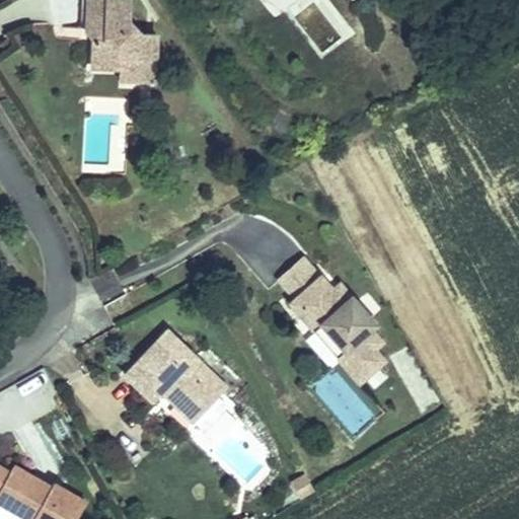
[(129,0),(88,0),(87,27),(99,28),(98,38),(93,38),(92,66),(136,68),(136,80),(154,81),(157,35),(141,34),(128,21),(129,0)]
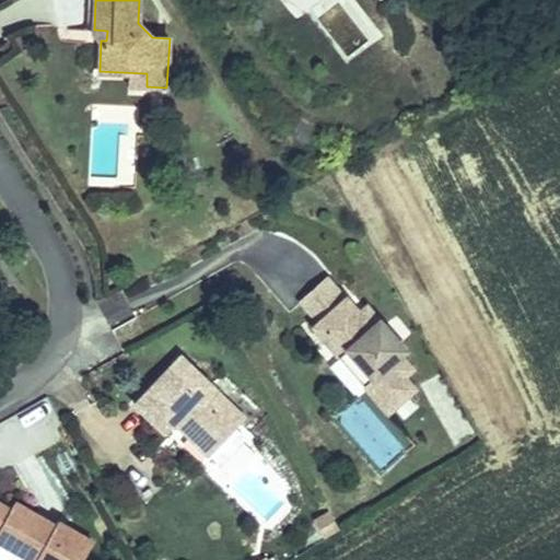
[(343,59),(369,41),(338,0),(322,0),(307,11),(343,59)]
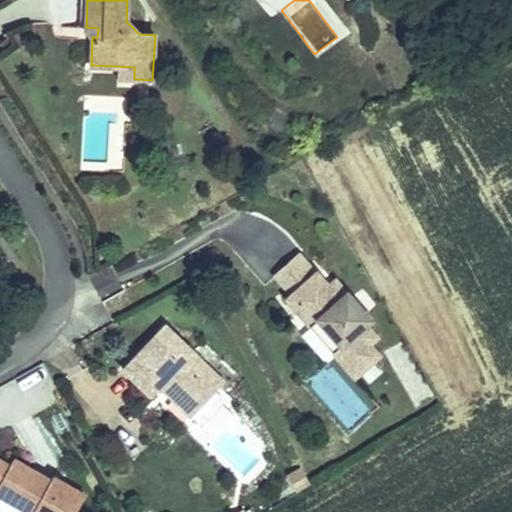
[(98,28),(86,27),(86,30),(92,37),(97,37),(98,28)]
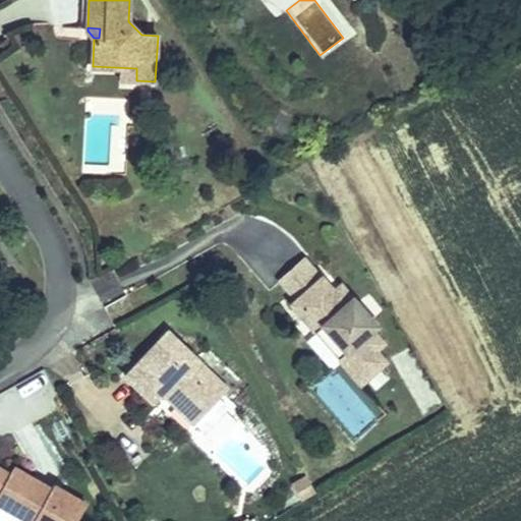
[(136,68),(119,68),(119,79),(136,80),(136,68)]
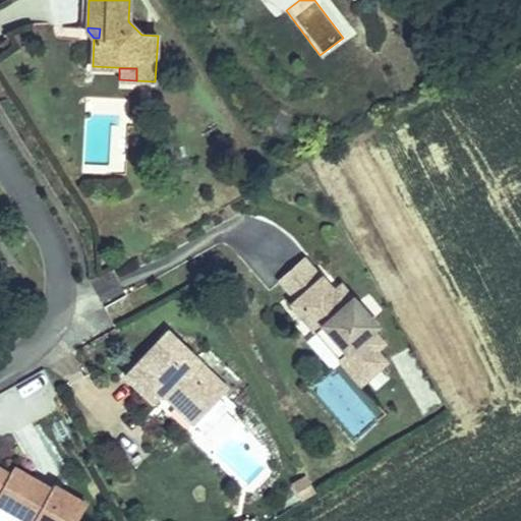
[(295,301),(323,278),(306,258),(279,282),(295,301)]
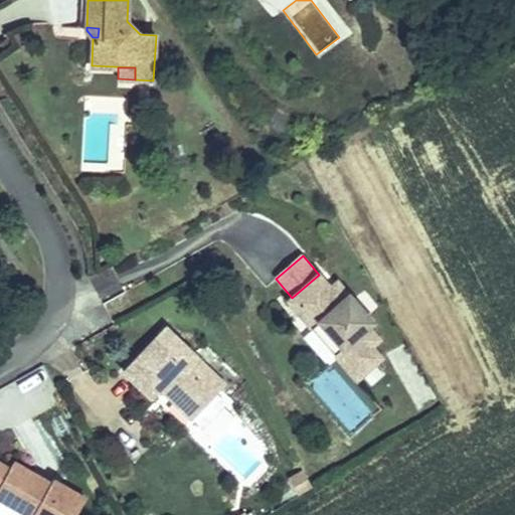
[(319,274),(319,275),(288,301),(312,329),(320,323),(342,348),(338,351),(360,377),(382,358),(372,347),(380,340),(369,327),(374,323),(349,294),(342,301),(319,274)]
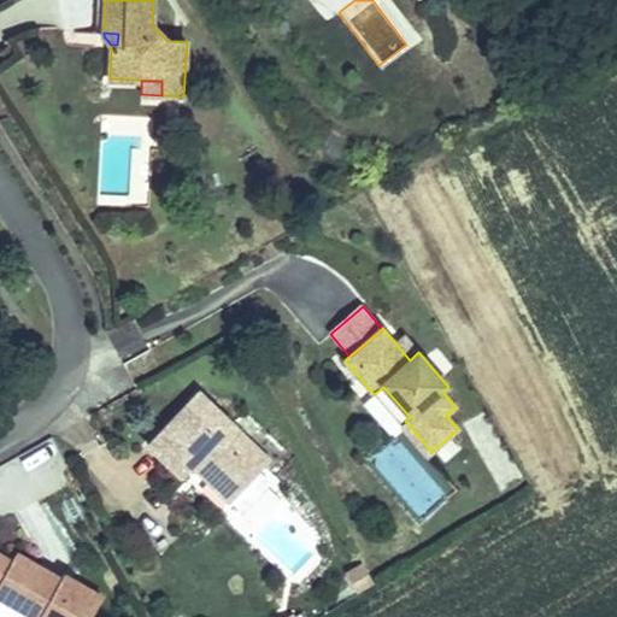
[(383,387),(374,394),(427,456),(432,452),(405,421),(410,417),(383,387)]
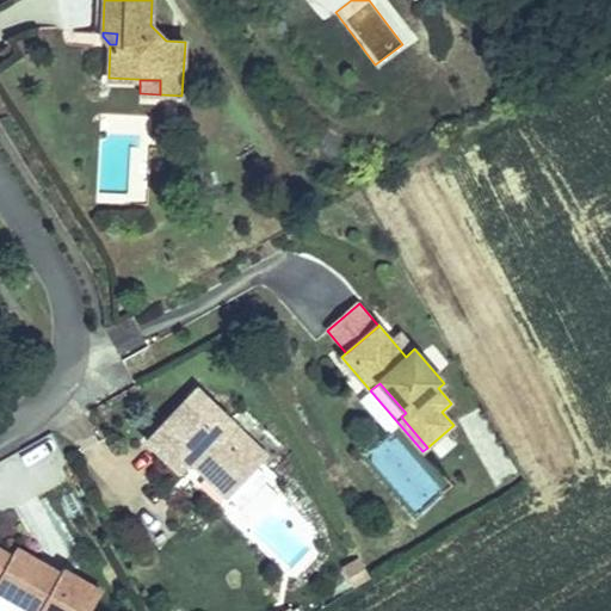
[(205,476),(227,498),(227,497),(257,467),(261,461),(241,442),(247,436),(197,388),(147,442),(179,471),(189,462),(198,451),(215,467),(205,476)]
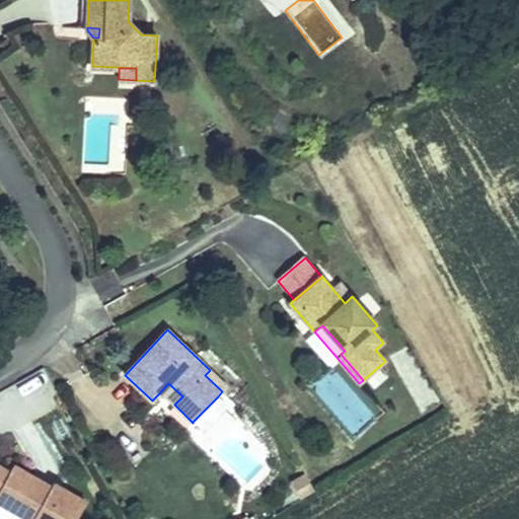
[(420,411),(437,402),(415,357),(398,365),(420,411)]
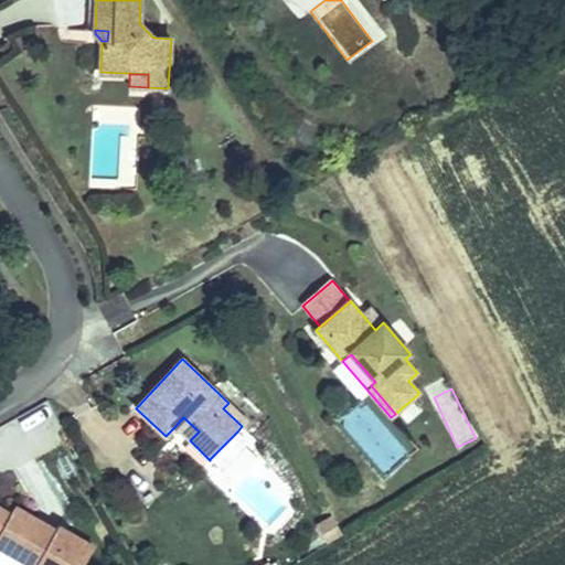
[(223,408),(242,426),(246,420),(228,403),(223,408)]
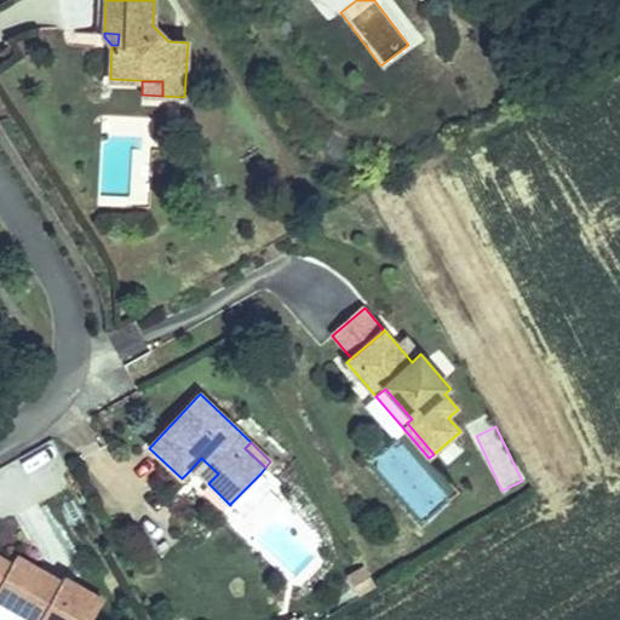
[(191,469),(208,483),(218,474),(201,458),(191,469)]
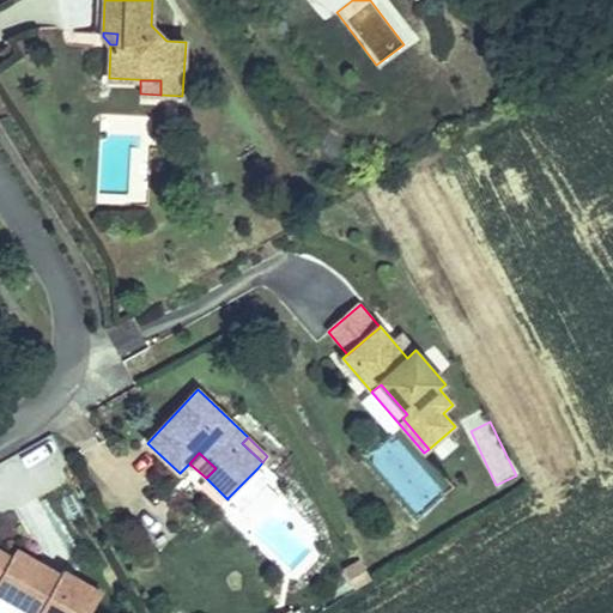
[(258,468),(228,498),(237,508),(246,507),(267,485),(267,477),(258,468)]
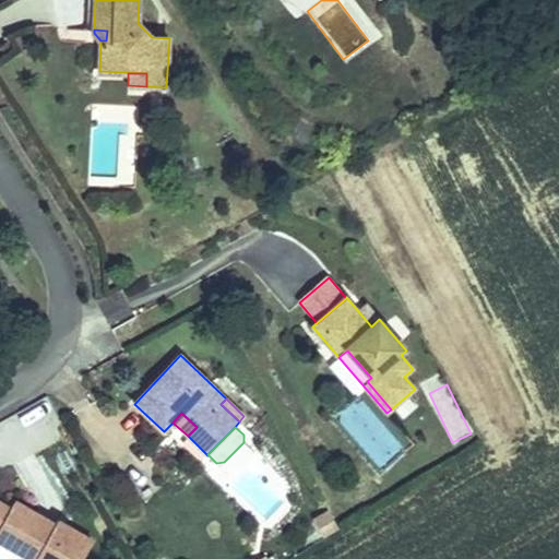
[(0,525),(11,507),(0,500),(0,525)]
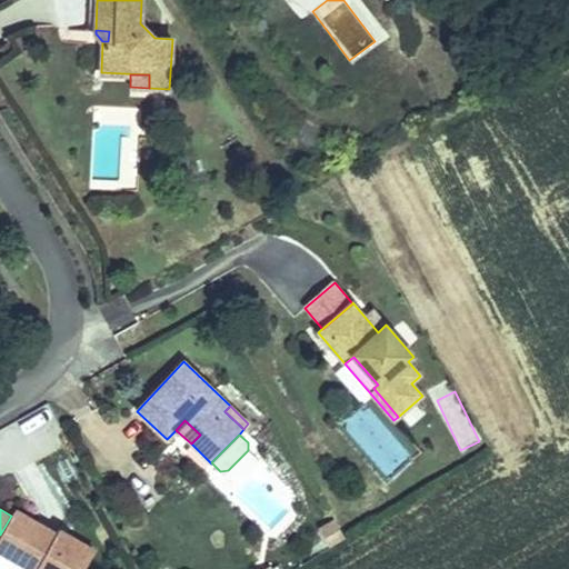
[(83,568),(93,551),(58,530),(56,533),(15,510),(11,516),(0,535),(0,551),(27,567),(29,563),(37,568),(36,568),(83,568)]
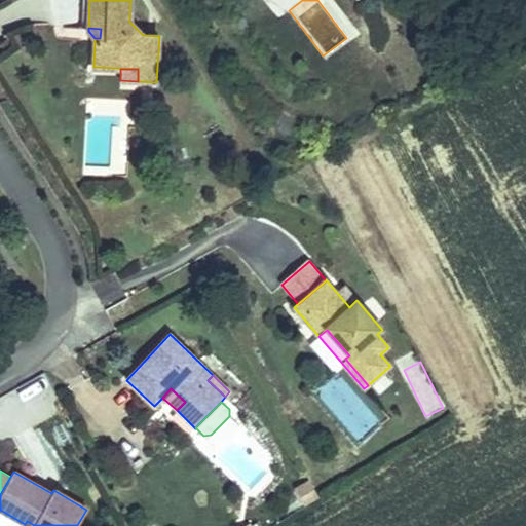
[(308,481),(296,487),(306,504),(317,497),(308,481)]
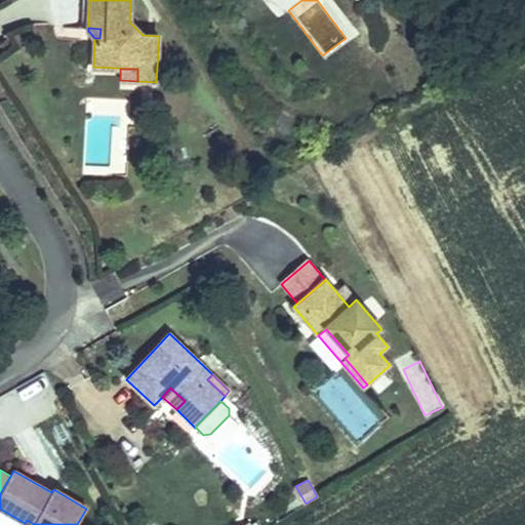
[(25,523),(0,509),(0,524),(33,524),(34,524),(27,520),(25,523)]
